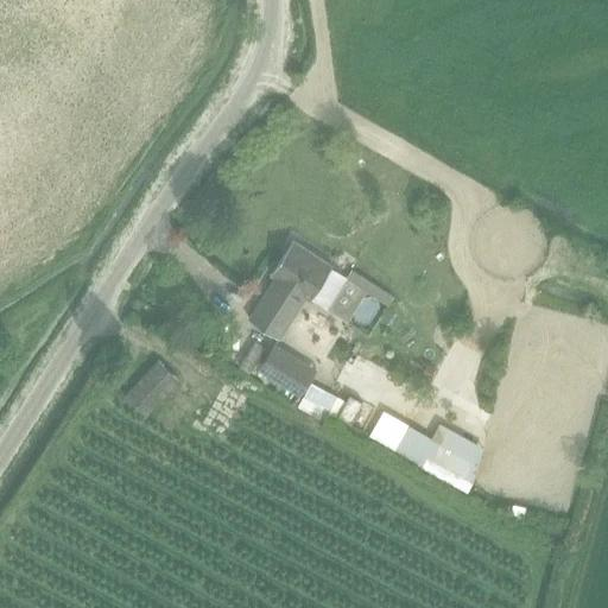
[(274,279),(248,320),(278,340),(304,298),(310,302),(311,298),(346,320),(365,289),(347,277),(291,241),(270,276),(274,279)]
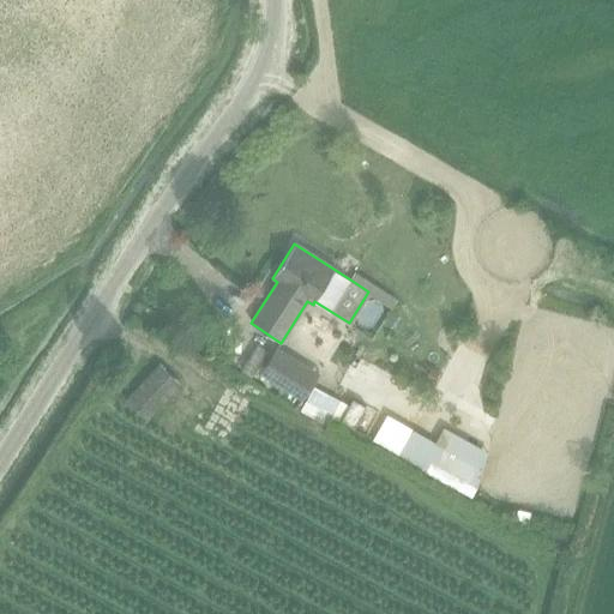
[(277,344),(259,373),(302,399),(298,407),(323,421),(327,410),(325,408),(332,395),(313,384),(312,384),(320,372),(277,344)]
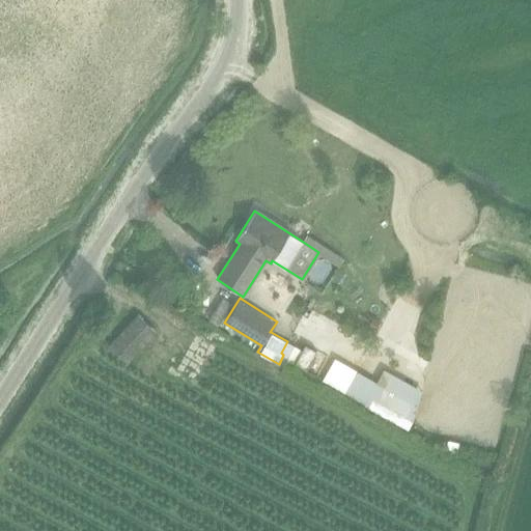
[(137,314),(109,345),(127,362),(156,332),(137,314)]
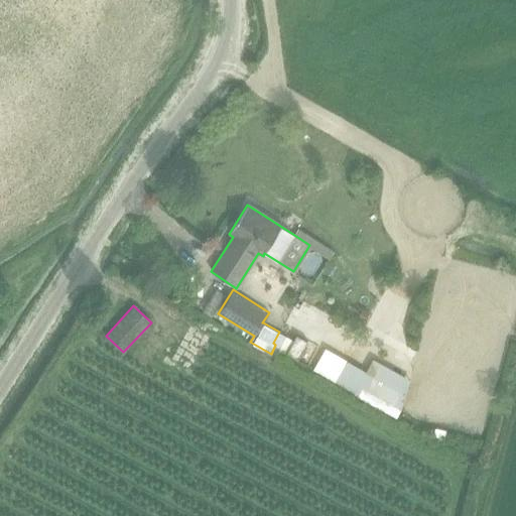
[(373,375),(365,388),(397,407),(405,393),(373,375)]
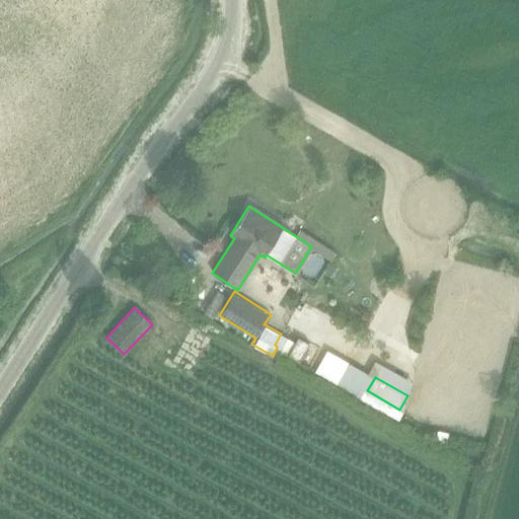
[(438,429),(436,437),(446,439),(448,432),(438,429)]
